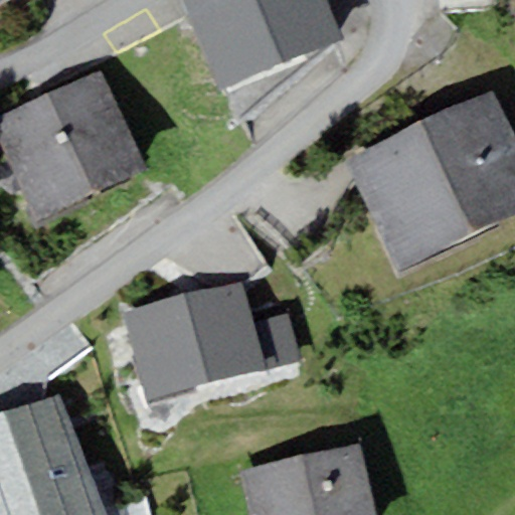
[(183,0),(221,89),(281,63),(253,0),(183,0)]
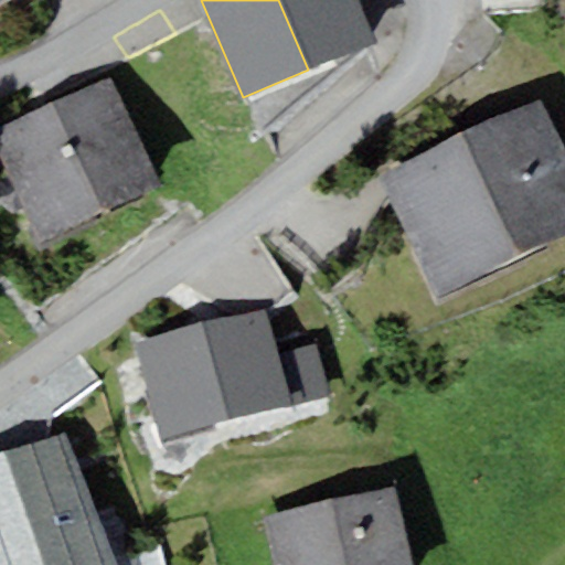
[(379,39),(362,0),(278,0),(308,70),(379,39)]
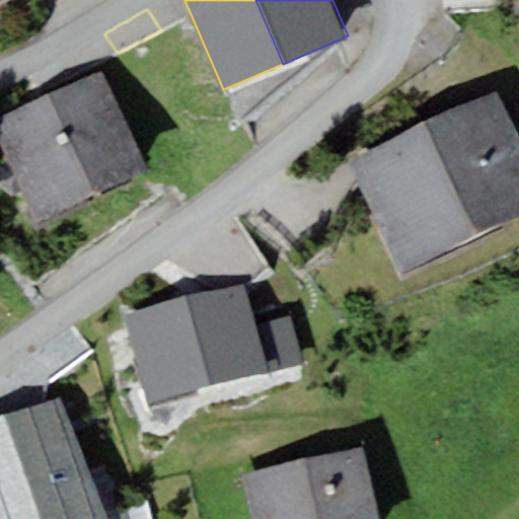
[(149,165),(103,71),(47,99),(92,194),(149,165)]
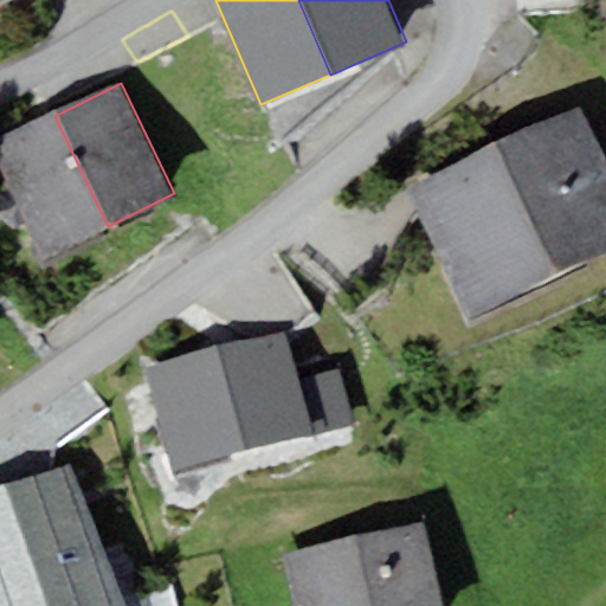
[(406,184),(470,318),(605,253),(605,159),(579,103),(406,184)]
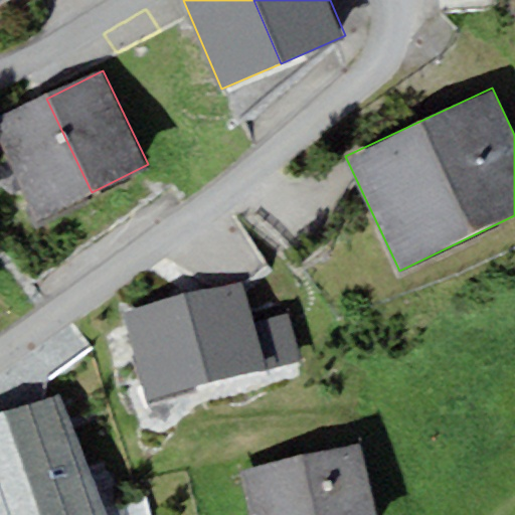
[(0,138),(38,217),(92,192),(46,99),(0,120),(0,138)]
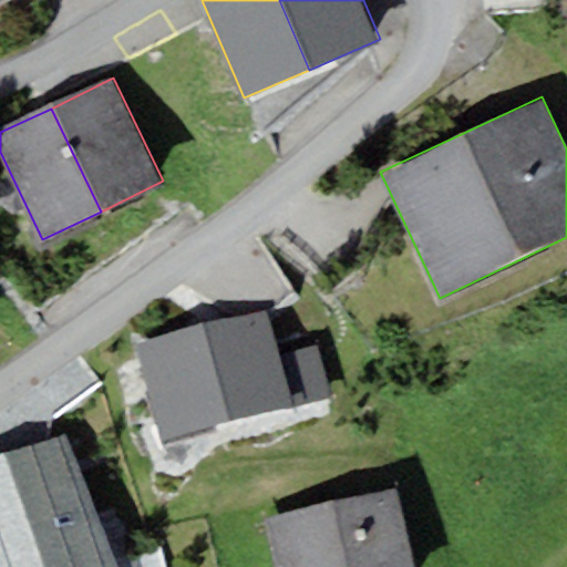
[(267,310),(136,343),(161,440),(332,395),(319,344),(278,354),(267,310)]
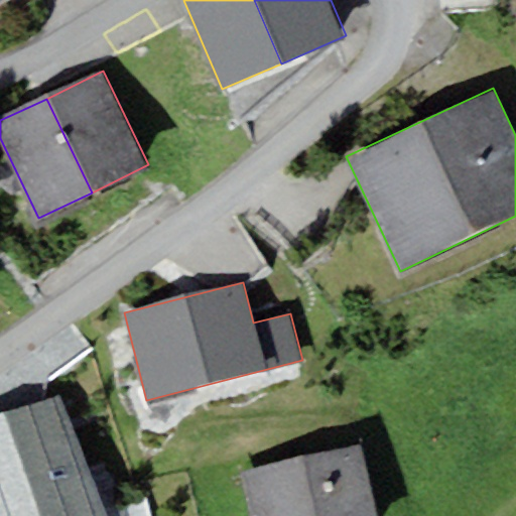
[(103,515),(59,395),(0,416),(0,515),(103,515)]
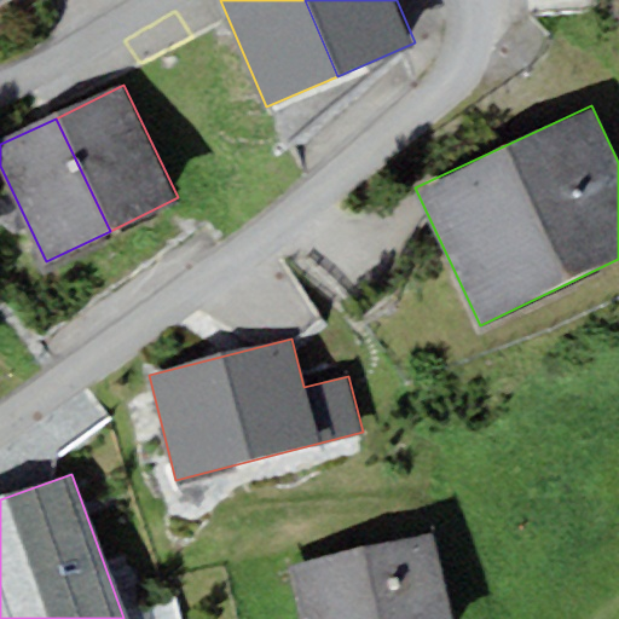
[(301,618),(451,618),(432,532),(289,562),(301,618)]
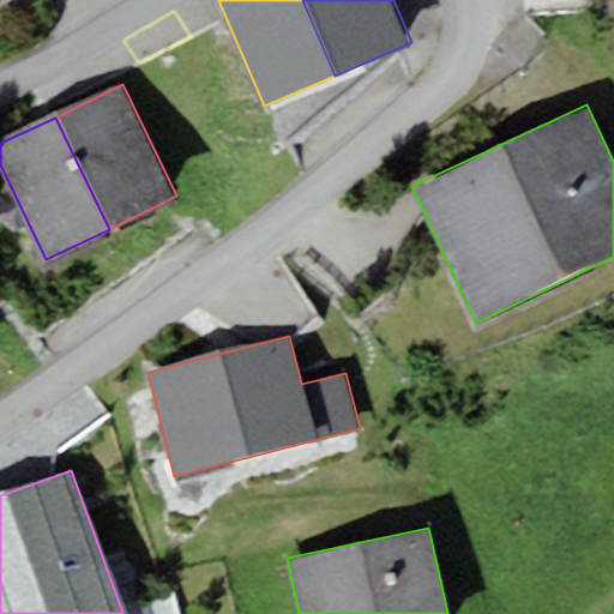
All buildings are outlined.
